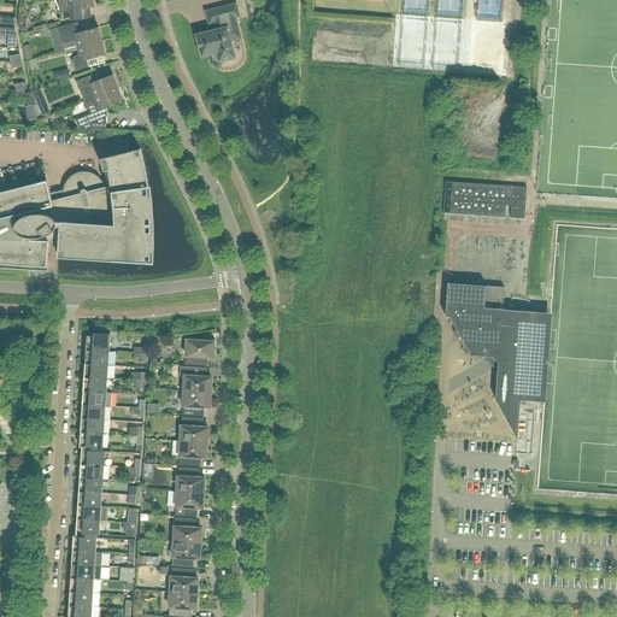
[(93,0),(56,0),(59,9),(62,19),(70,18),(71,21),(90,18),(88,9),(94,7),(93,0)]
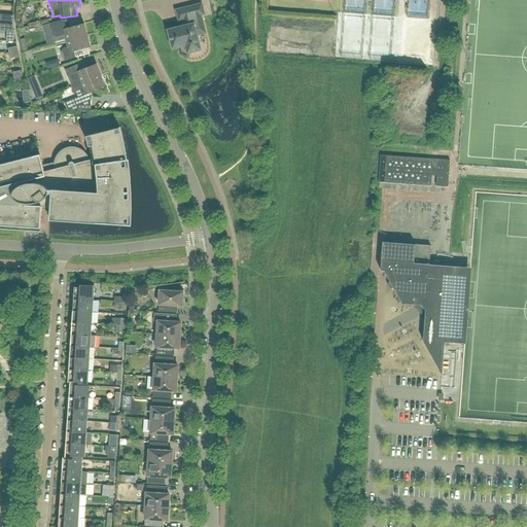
[(168,30),(173,48),(178,47),(180,55),(185,58),(187,54),(188,54),(201,49),(197,32),(205,30),(202,15),(205,14),(202,3),(180,8),(185,26),(168,30)]
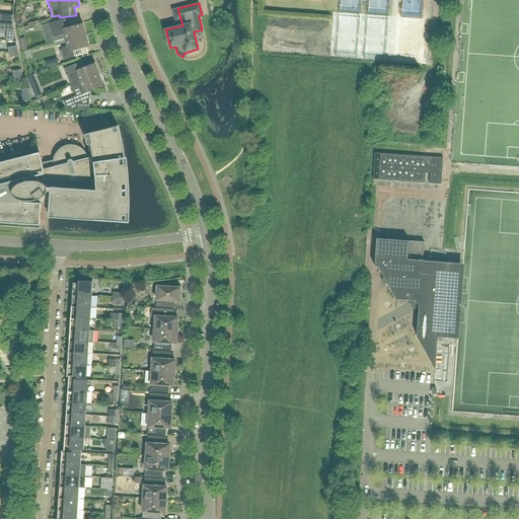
[(54,43),(65,40),(66,41),(86,34),(83,23),(68,27),(66,19),(49,23),(54,43)]
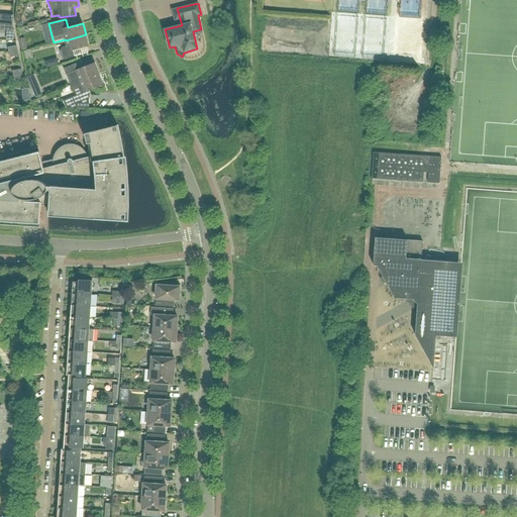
[(86,34),(66,40),(67,46),(62,47),(60,50),(63,60),(75,57),(73,50),(89,45),(86,34)]
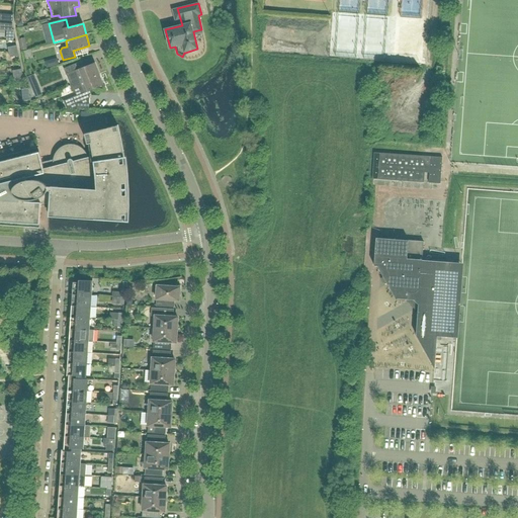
[(75,71),(79,82),(99,74),(95,63),(79,69),(77,63),(65,68),(68,74),(75,71)]
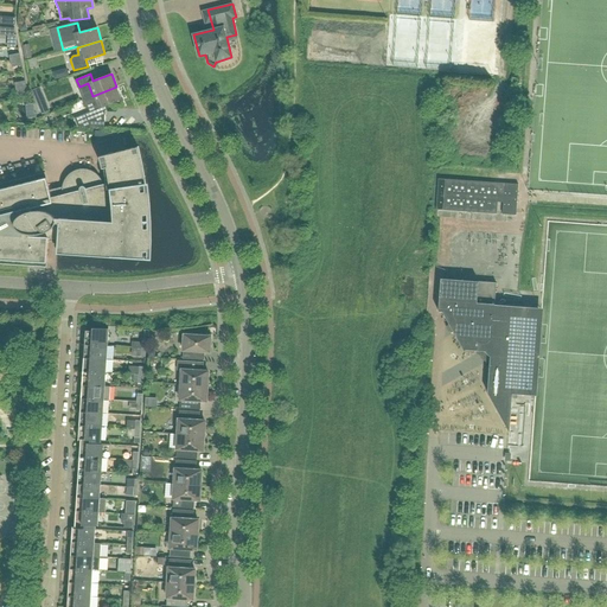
[(116,87),(93,96),(83,100),(88,113),(85,114),(88,121),(104,122),(106,112),(103,107),(113,103),(113,104),(123,104),(116,87)]
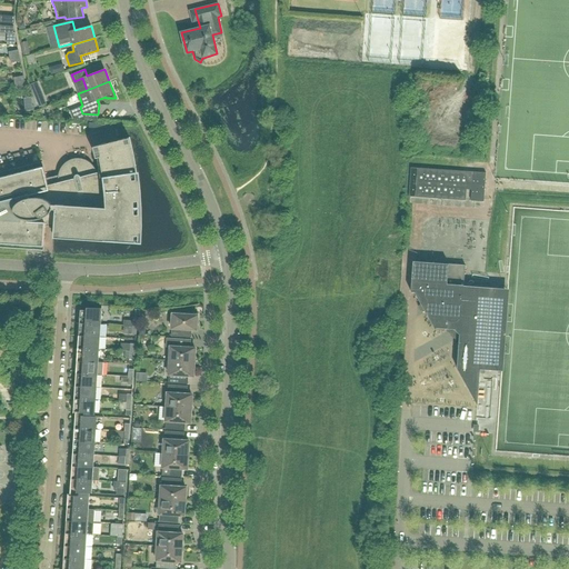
[(95,168),(93,166),(91,163),(88,161),(85,160),(81,159),(78,158),(75,159),(72,159),(69,160),(67,161),(65,163),(62,167),(60,169),(59,172),(59,176),(59,179),(59,182),(48,185),(43,167),(0,177),(0,242),(26,245),(43,246),(45,241),(46,223),(49,223),(48,226),(55,226),(53,237),(139,243),(140,225),(140,207),(139,191),(137,172),(133,156),(129,138),(93,147),(96,158),(100,157),(101,162),(102,171),(97,172),(96,170),(95,168)]
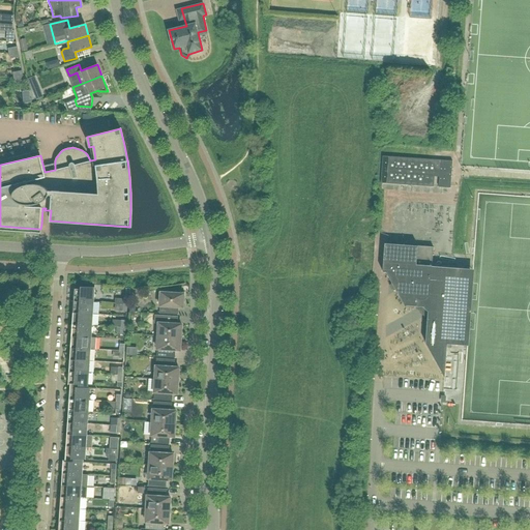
[(381,183),(434,186),(435,178),(439,178),(439,187),(450,187),(451,172),(452,160),(383,156),(381,183)]
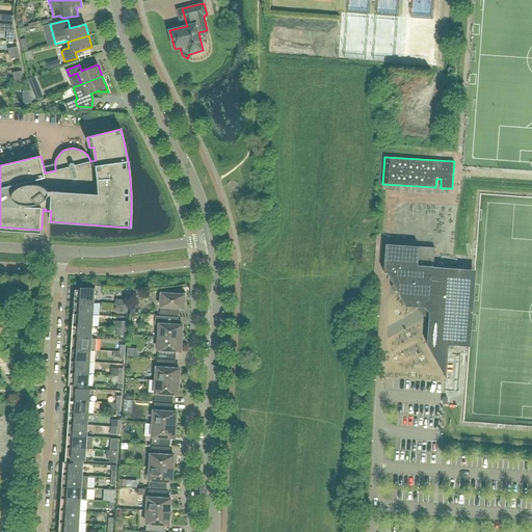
[(406,307),(419,308),(419,301),(426,302),(427,301),(427,300),(428,299),(429,299),(429,298),(430,298),(431,297),(433,267),(434,260),(435,247),(434,243),(420,242),(419,240),(387,237),(387,244),(384,273),(388,273),(406,307)]
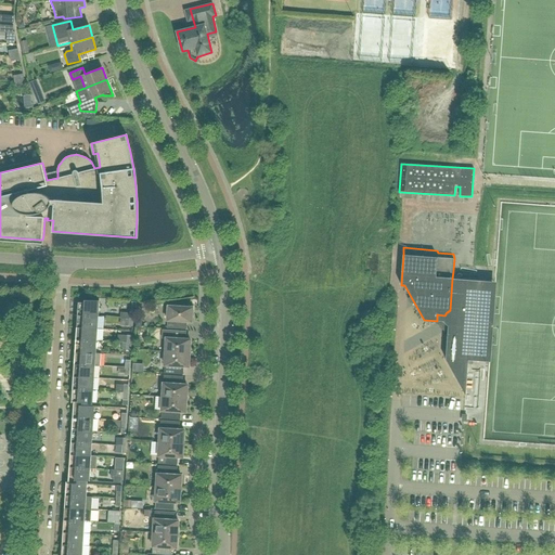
[(437,321),(440,321),(441,322),(441,323),(442,324),(442,325),(443,326),(444,327),(446,328),(447,328),(448,330),(446,359),(465,395),(466,395),(469,353),(490,355),(495,274),(479,274),(474,273),(456,272),(453,271),(452,279),(450,310),(449,311),(448,311),(448,312),(447,312),(446,313),(446,314),(444,315),(437,314),(437,321)]
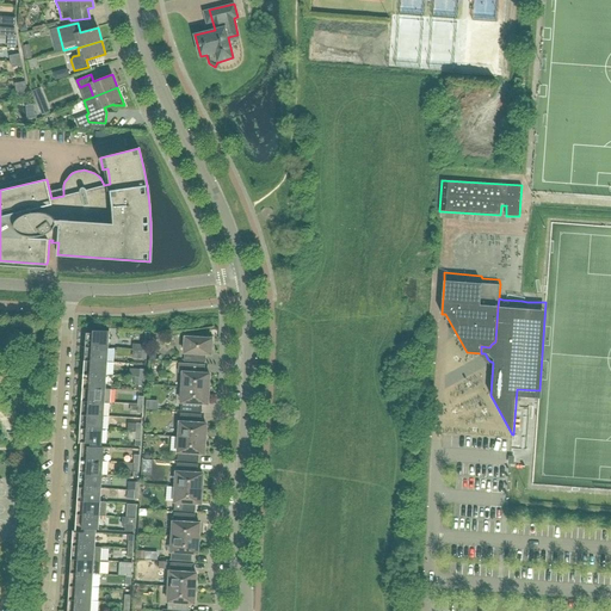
[(86,333),(85,346),(107,349),(109,332),(93,331),(93,333),(86,333)]
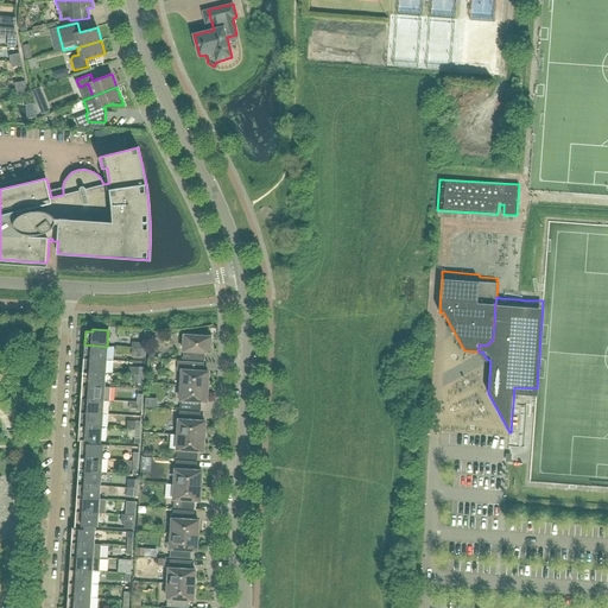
[(184,350),(183,359),(204,361),(206,352),(208,353),(209,348),(211,347),(210,347),(210,346),(213,346),(213,335),(207,335),(206,336),(184,335),(183,350),(184,350)]
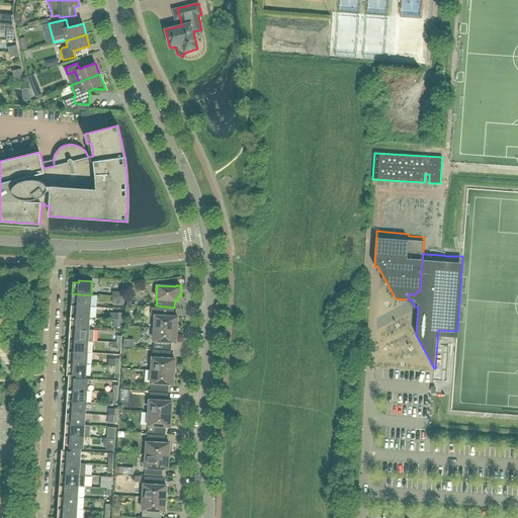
[(72,298),(72,306),(91,307),(91,295),(72,293),(72,298)]
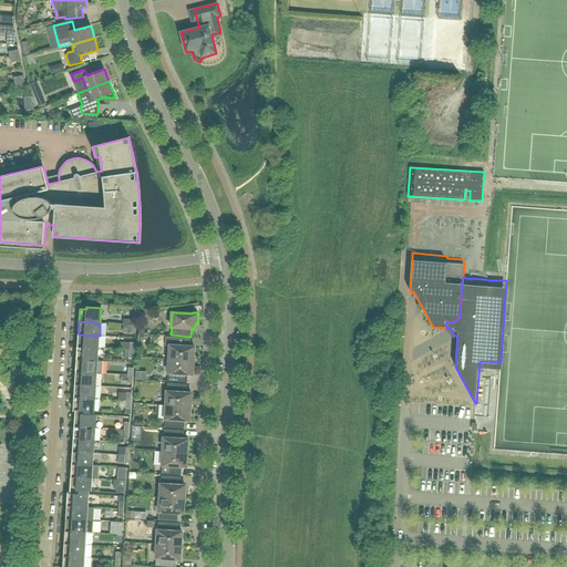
[(124,322),(109,322),(110,332),(124,332),(124,322)]
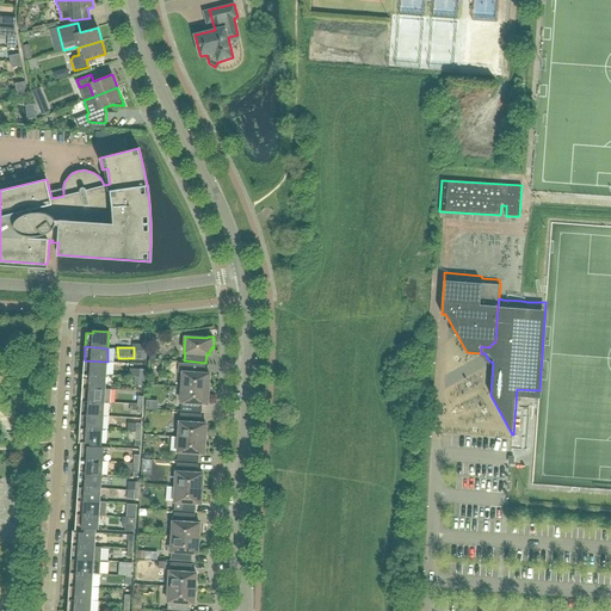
[(106,375),(107,362),(85,360),(84,374),(106,375)]
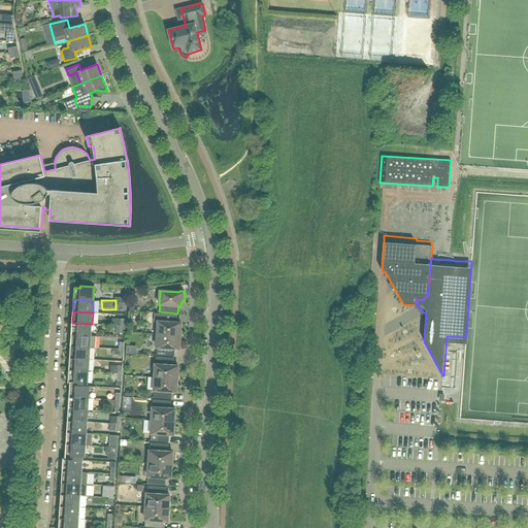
[(158,322),(157,334),(178,336),(179,332),(182,332),(180,331),(182,323),(176,323),(177,316),(155,314),(154,322),(158,322)]
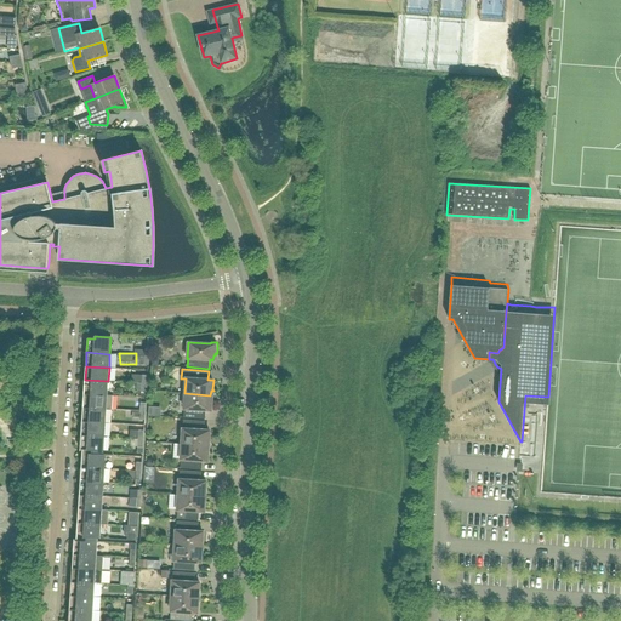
[(85,380),(84,394),(107,396),(108,381),(85,380)]
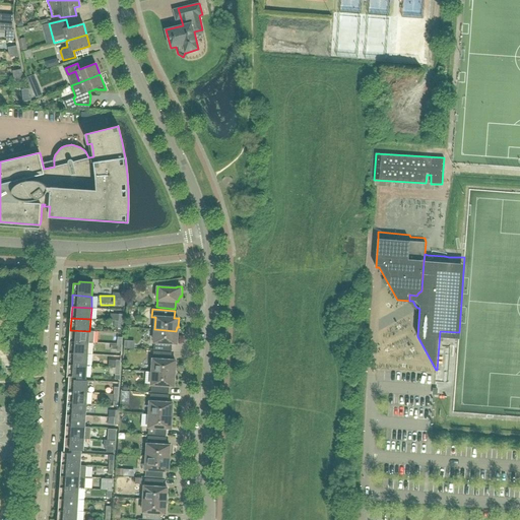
[(176,331),(154,329),(154,342),(153,349),(172,350),(173,343),(177,343),(178,336),(178,335),(176,334),(176,331)]
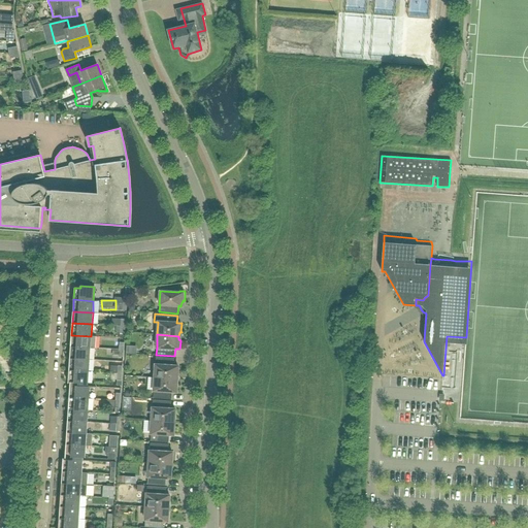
[(71,335),(70,347),(90,348),(91,336),(71,335)]
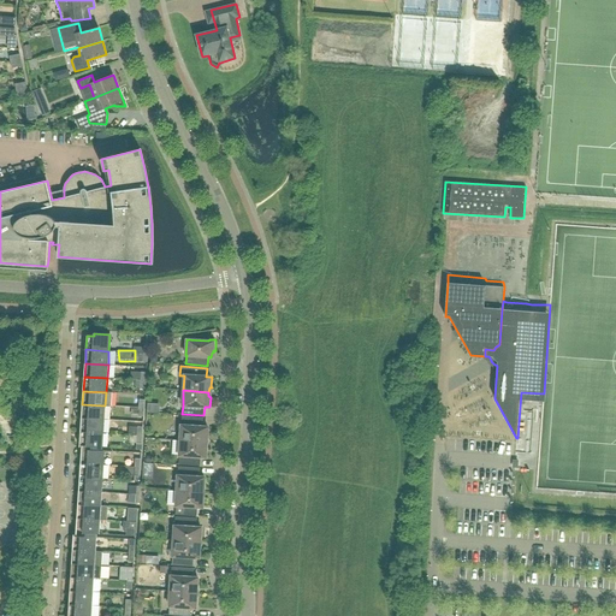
[(105,420),(105,406),(82,404),(82,418),(105,420)]
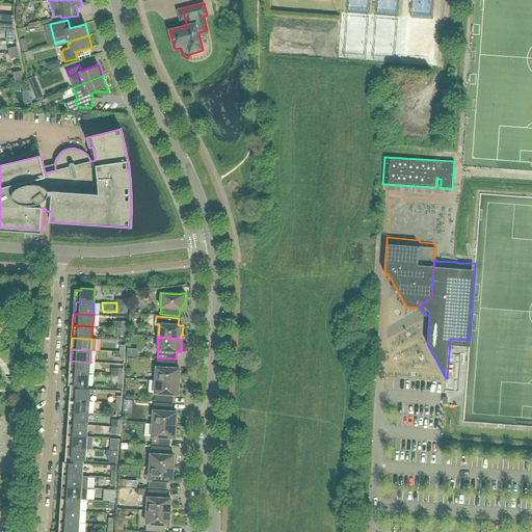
[(157,367),(156,380),(178,381),(178,378),(180,377),(179,377),(180,369),(175,369),(176,361),(157,360),(157,367)]
